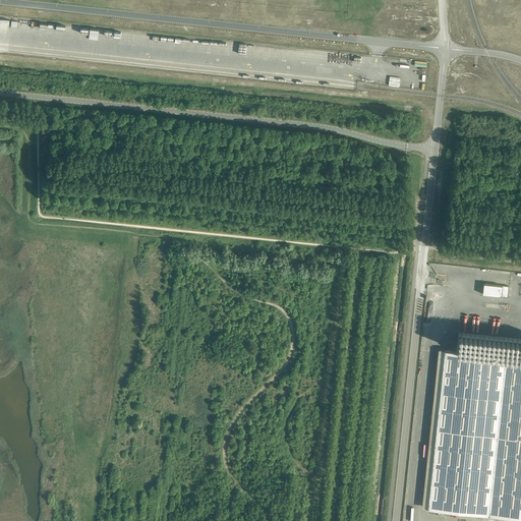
[(229,46),(230,41),(203,38),(201,47),(216,49),(216,45),(229,46)]
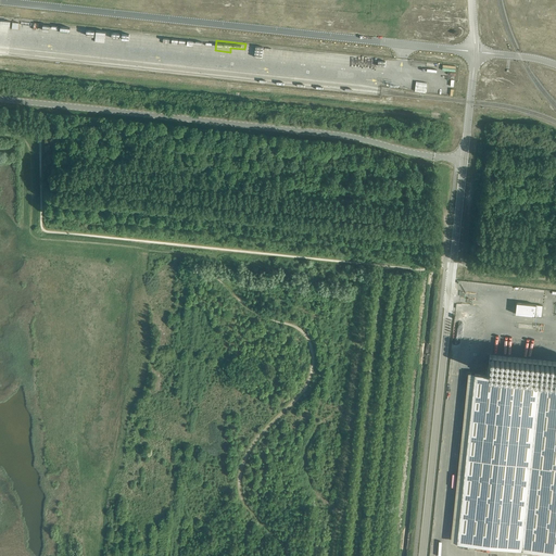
[(337,60),(345,61),(345,55),(338,54),(338,52),(318,51),(317,54),(321,54),(321,57),(325,57),(325,64),(337,64),(337,60)]
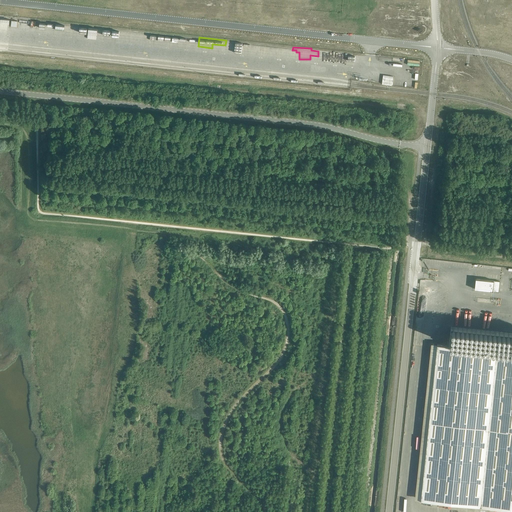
[(403,79),(403,85),(418,86),(419,73),(403,72),(403,73),(401,73),(400,79),(403,79)]
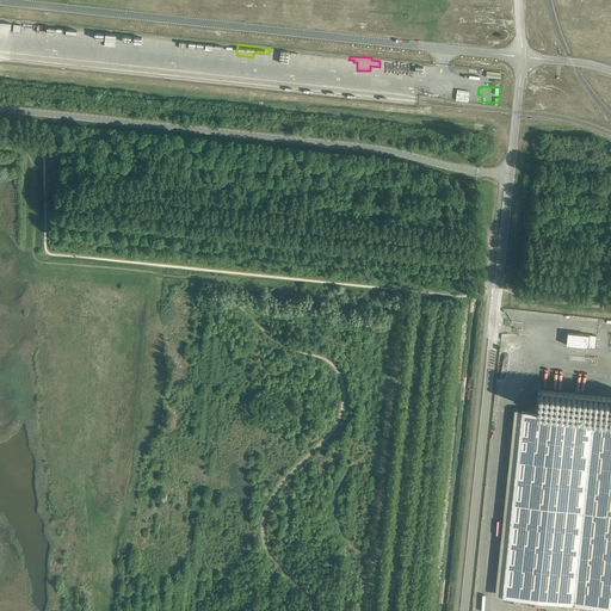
[(457,90),(456,100),(462,102),(467,102),(469,92),(463,91),(457,90)]
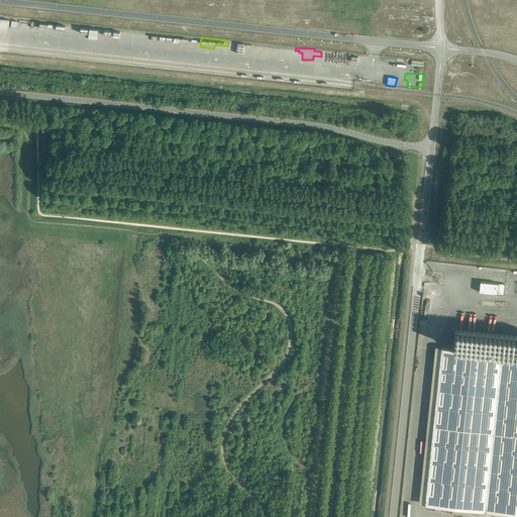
[(480,292),(504,294),(505,284),(481,281),(480,292)]
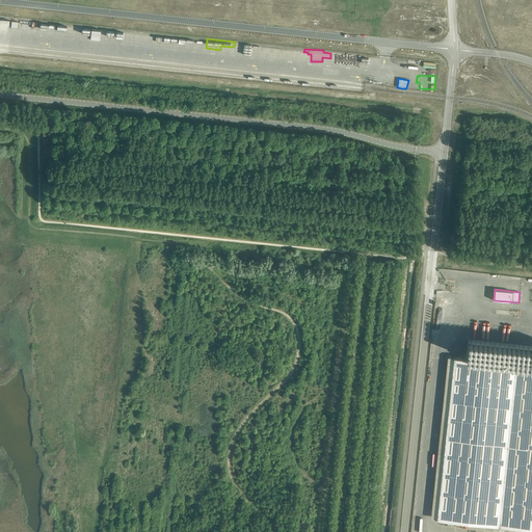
[(455,358),(439,521),(501,527),(531,529),(531,346),(517,345),(470,340),(468,360),(455,358)]
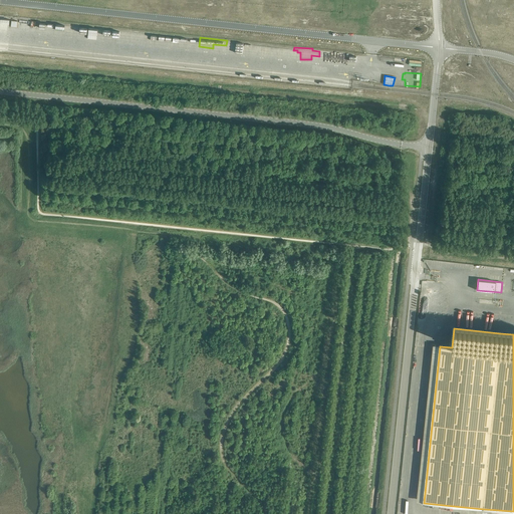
All buildings are outlined.
